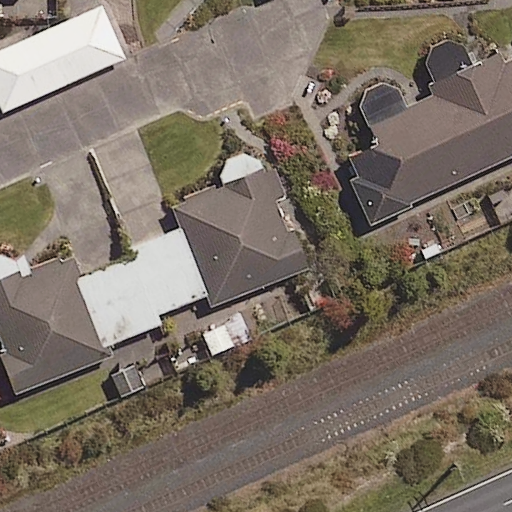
[(123,57),(100,5),(0,49),(0,108),(1,111),(123,57)]
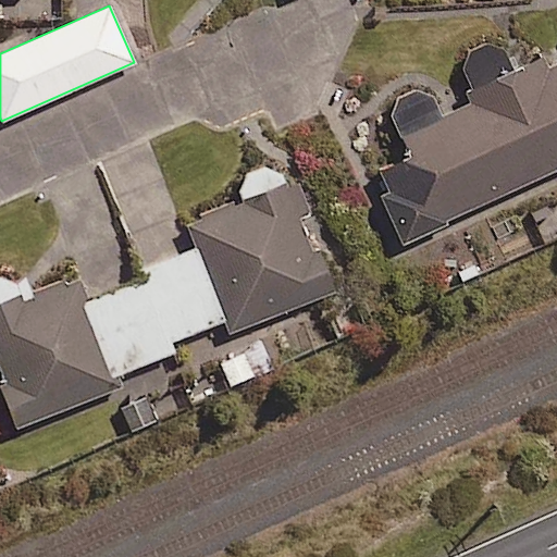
[(556,50),(511,72),(503,53),(500,51),(497,49),(493,48),(490,48),(486,47),(483,48),(479,49),(475,50),(473,52),(470,54),(468,58),(467,61),(465,64),(465,67),(463,71),(473,90),(465,94),(470,106),(440,120),(431,100),(429,98),(426,95),(423,93),(420,90),(417,89),(413,89),(409,89),(406,90),(403,91),(399,94),(397,96),(395,99),(393,102),(392,106),(391,109),(392,112),(392,116),(393,119),(411,158),(375,174),(407,240),(556,170),(556,50)]
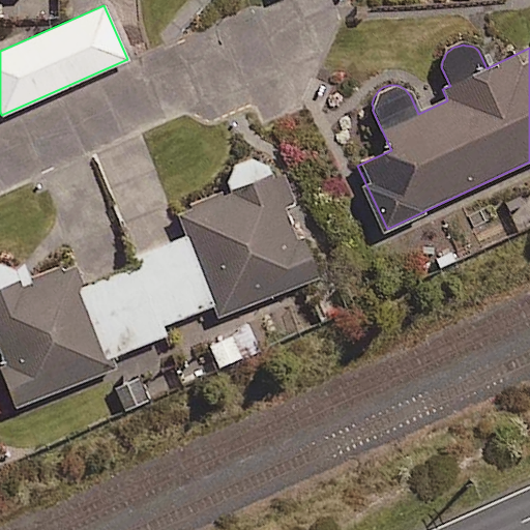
[(213,305),(217,316),(315,278),(274,173),(271,169),(268,166),(265,164),(261,162),(257,160),(252,159),(247,160),(243,162),(239,164),(235,166),(232,169),(230,173),(228,177),(227,181),(227,185),(227,189),(227,190),(177,209),(187,238),(213,305)]
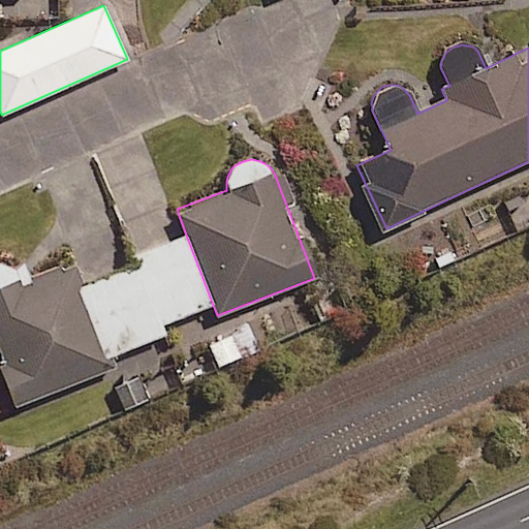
[(81,289),(106,358),(112,355),(173,333),(168,322),(213,305),(187,238),(125,261),(129,271),(81,289)]
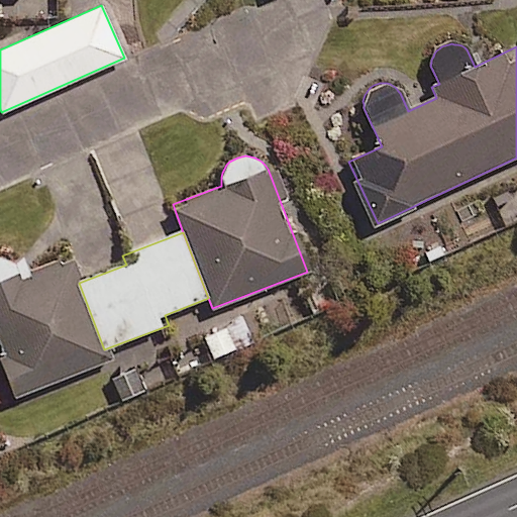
[(104,349),(79,283),(69,256),(19,276),(15,266),(13,263),(11,260),(8,256),(5,254),(2,253),(0,252),(0,347),(18,395),(109,360),(104,349)]
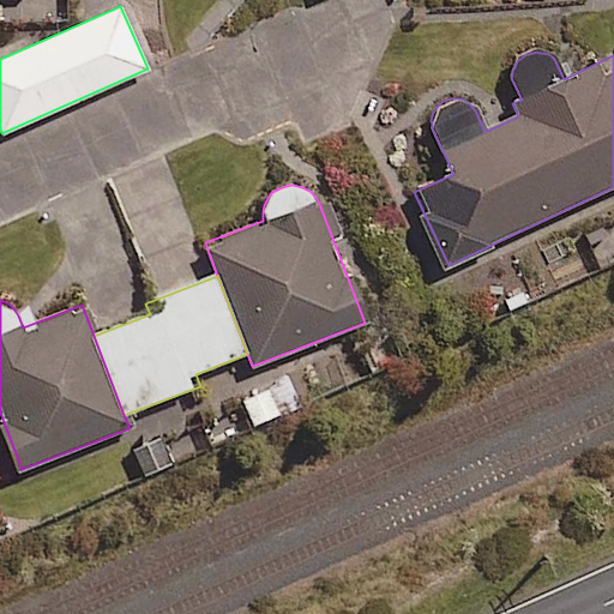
All buildings are outlined.
